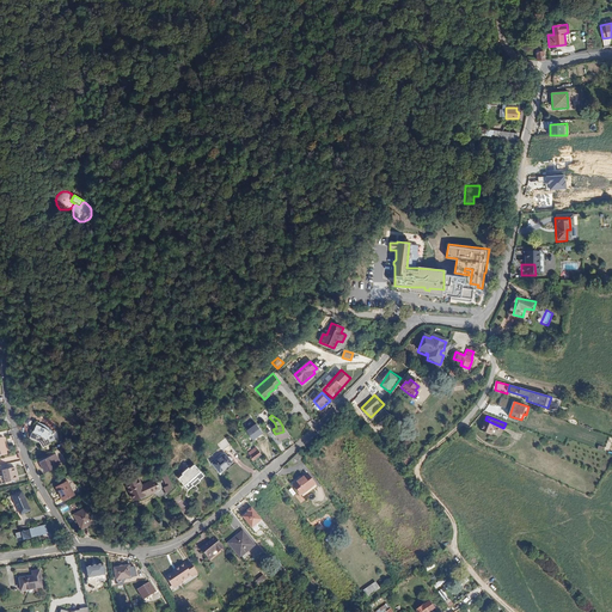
[(32,429),(36,421),(26,417),(24,423),(26,430),(28,436),(38,441),(42,444),(43,447),(51,444),(50,442),(55,440),(54,438),(51,434),(54,433),(51,430),(48,427),(38,423),(35,430),(32,429)]
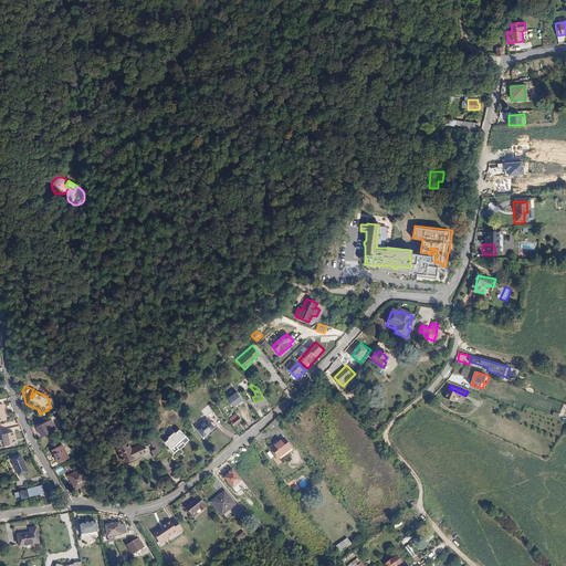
[(449,388),(446,395),(456,399),(457,395),(465,398),(465,396),(449,388)]
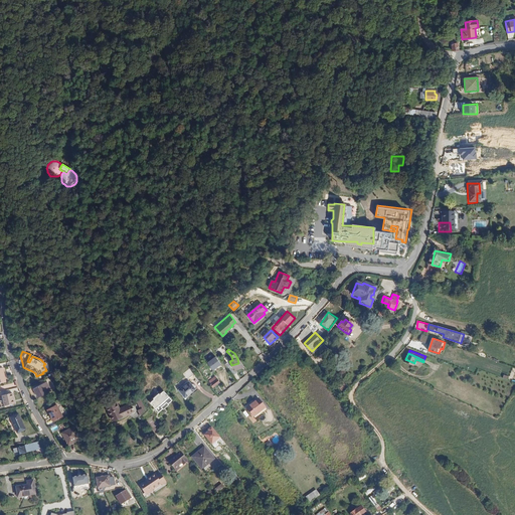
[(215,372),(227,363),(224,359),(220,362),(221,364),(218,367),(215,363),(210,366),(215,372)]
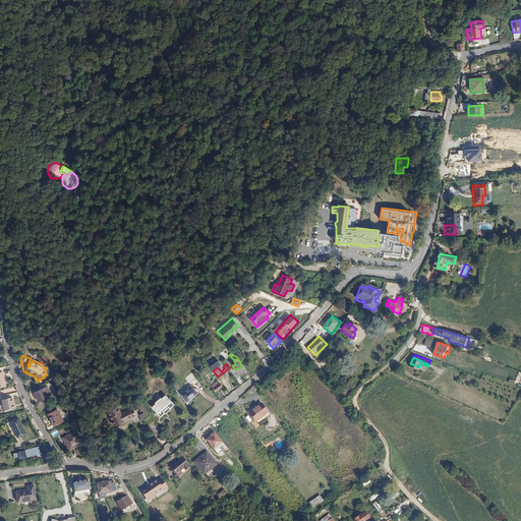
[(184,379),(187,382),(189,384),(197,378),(193,371),(184,379)]
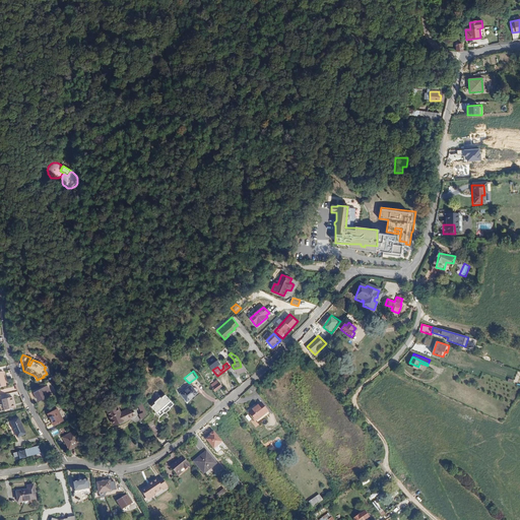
[(222,386),(217,380),(210,385),(215,391),(222,386)]
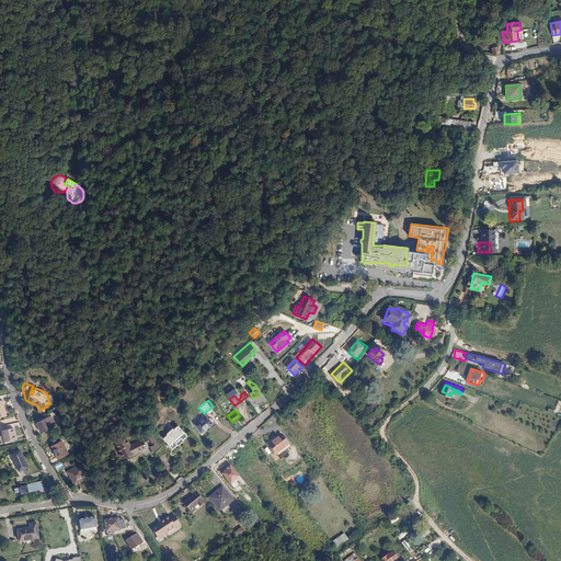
[(194,418),(196,421),(198,422),(205,415),(204,413),(202,411),(201,412),(195,416),(194,418)]
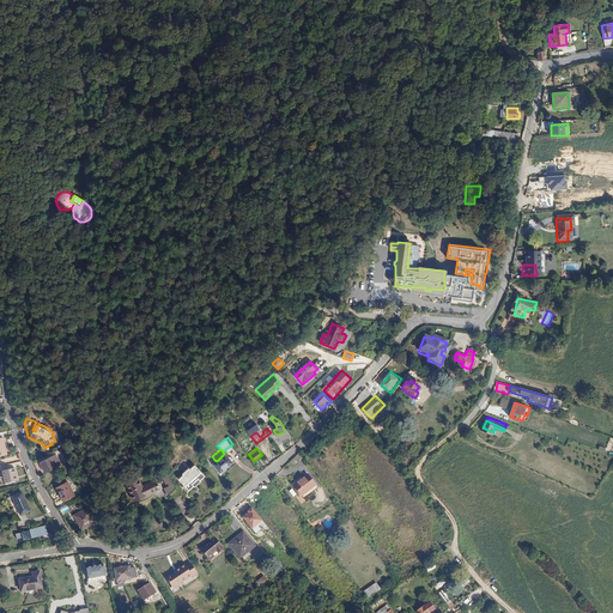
[(62,465),(56,454),(40,463),(42,467),(46,473),(62,465)]
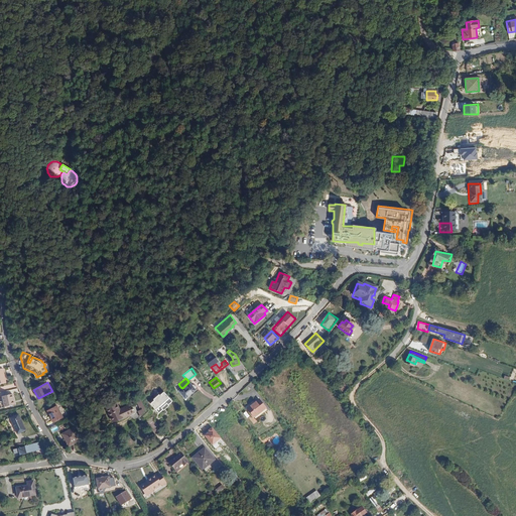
[(189,382),(188,382),(182,388),(178,391),(185,398),(192,392),(196,390),(189,382)]
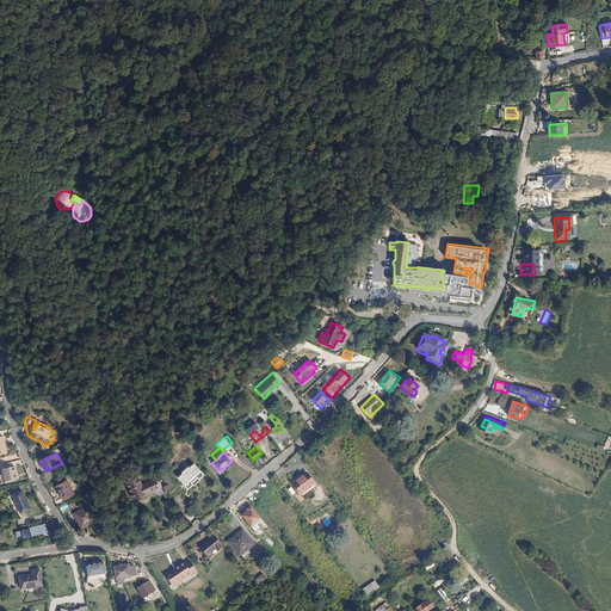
[(14,475),(17,475),(16,471),(14,467),(2,469),(5,482),(16,480),(14,475)]
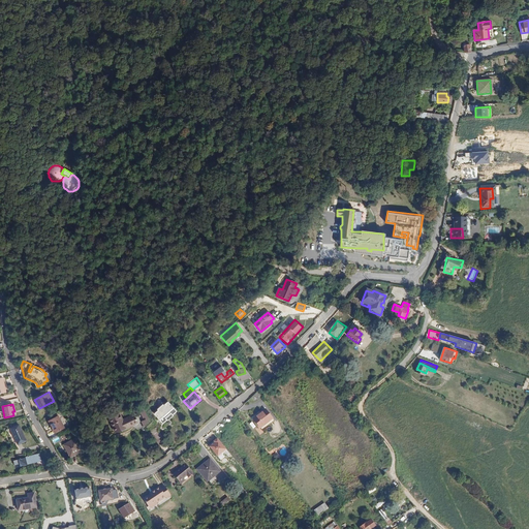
[(172,405),(170,404),(162,408),(154,413),(162,424),(167,419),(165,417),(162,414),(172,405)]
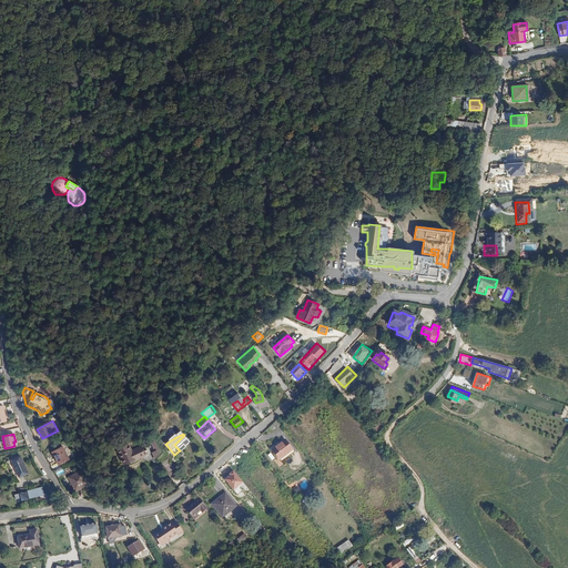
[(190,442),(184,435),(174,445),(178,448),(181,446),(183,444),(185,445),(190,442)]
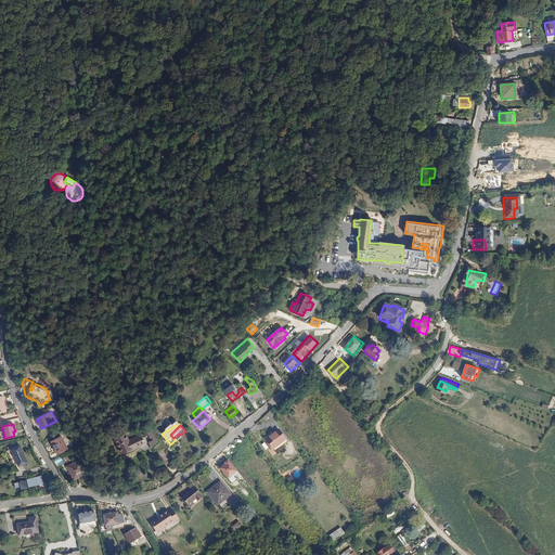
[(150,447),(153,442),(152,439),(154,438),(152,433),(151,433),(149,427),(144,429),(150,440),(147,441),(150,447)]
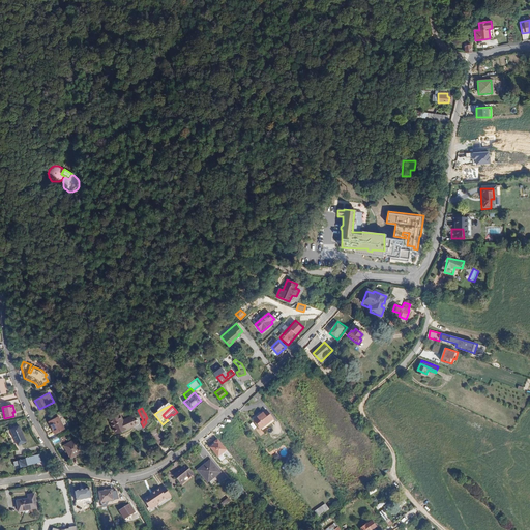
[(266,410),(254,420),(260,429),(272,418),(266,410)]
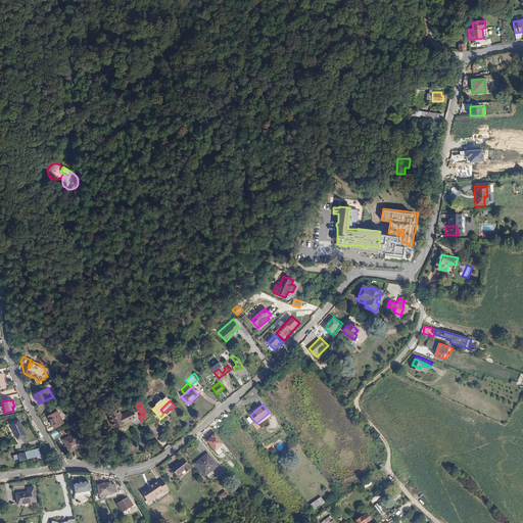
[(107,414),(113,427),(117,425),(119,426),(125,423),(121,415),(117,409),(107,414)]
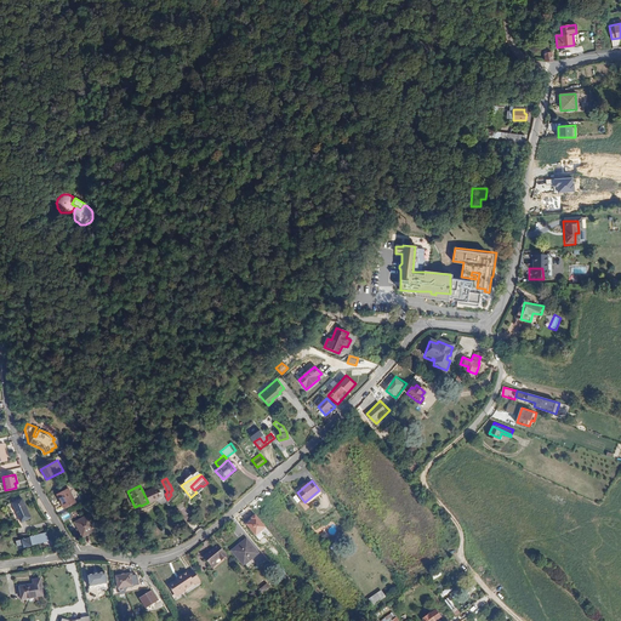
[(157,486),(143,493),(148,502),(155,500),(161,496),(157,486)]
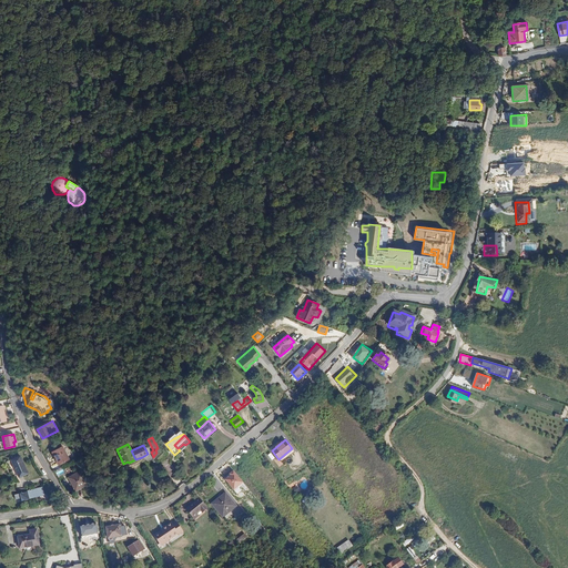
[(59,465),(69,459),(62,446),(52,452),(56,458),(59,465)]
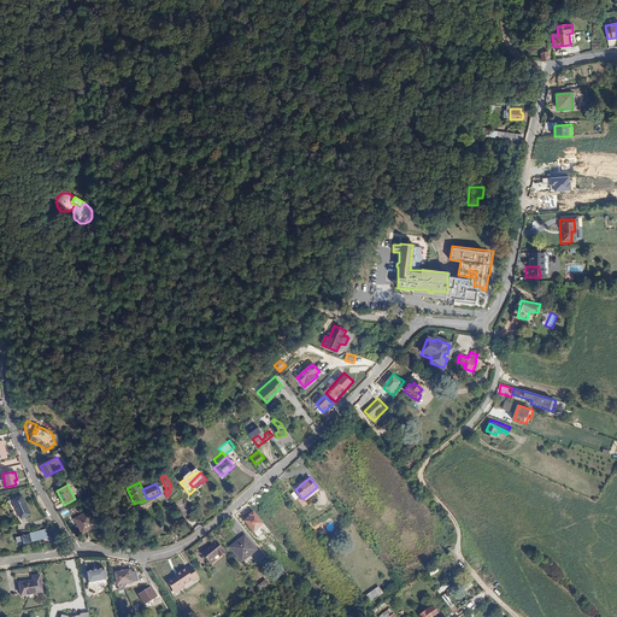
[(181,513),(186,511),(189,509),(177,492),(170,499),(181,513)]
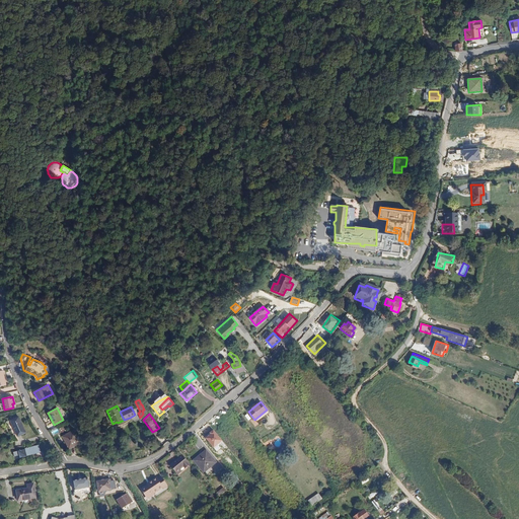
[(17,437),(25,433),(22,425),(18,417),(10,421),(17,437)]
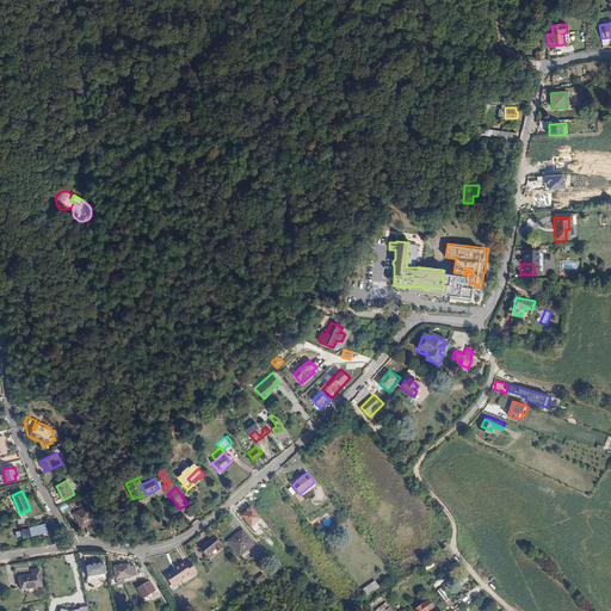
[(242,514),(254,528),(265,519),(252,505),(242,514)]
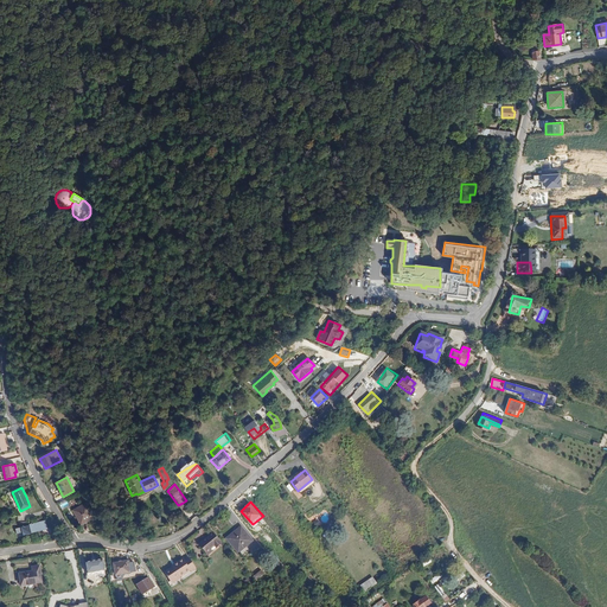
[(87,503),(77,509),(74,510),(82,524),(84,523),(88,521),(87,519),(94,516),(87,503)]
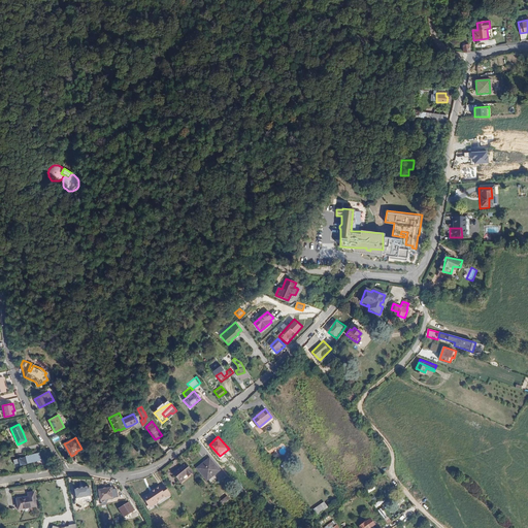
[(26,457),(27,463),(35,462),(41,460),(39,454),(26,457)]
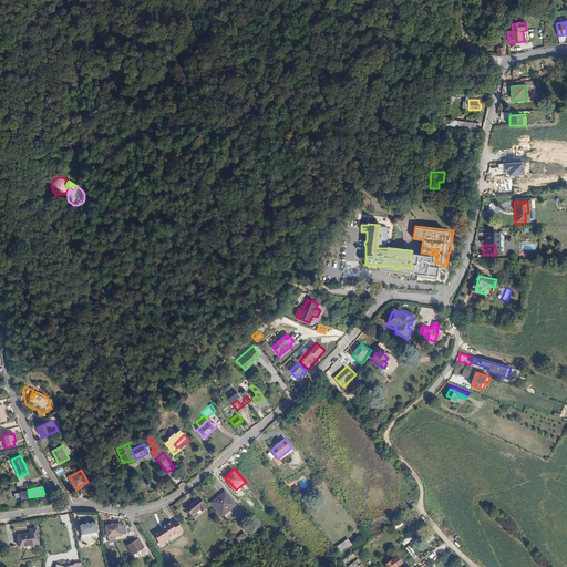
[(29,497),(28,491),(13,495),(14,500),(18,498),(20,497),(21,502),(30,500),(29,497)]
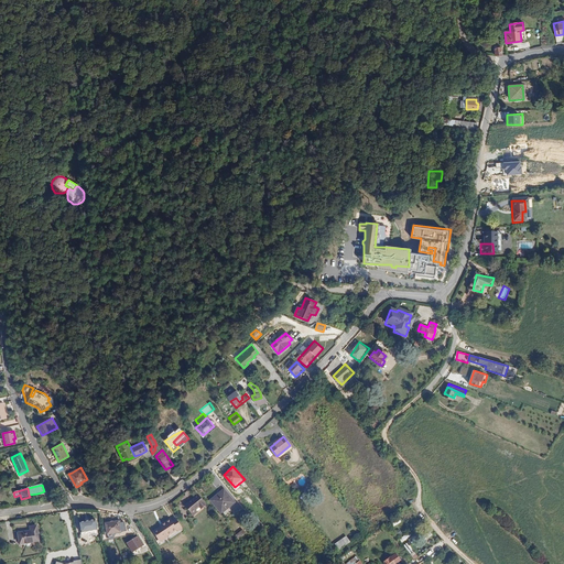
[(223,489),(210,500),(223,516),(229,510),(227,507),(232,501),(223,489)]
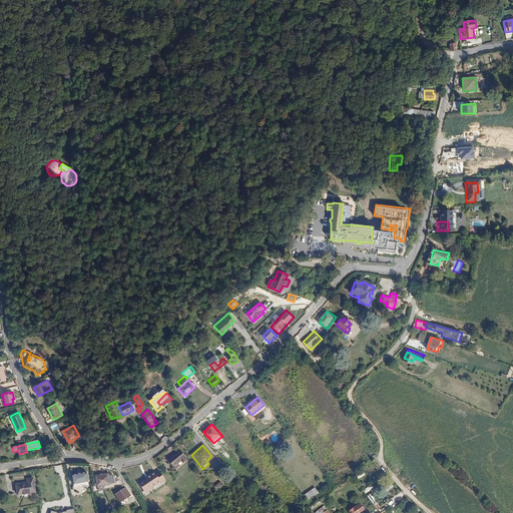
[(179,450),(167,459),(174,468),(178,465),(177,463),(180,461),(181,461),(185,458),(179,450)]
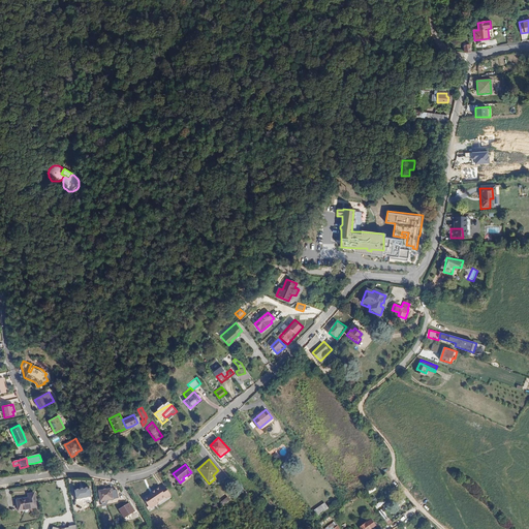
[(151,509),(173,497),(165,485),(144,497),(151,509)]
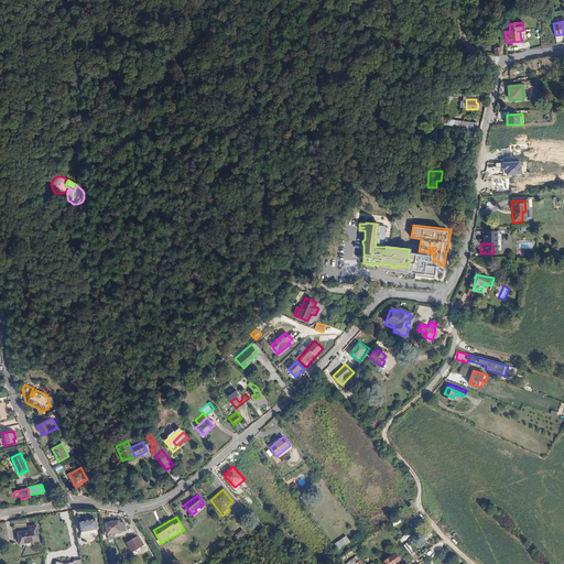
[(79,523),(82,533),(99,530),(96,519),(79,523)]
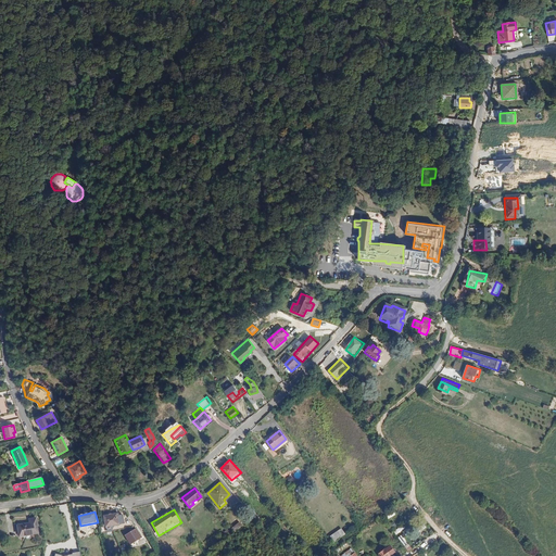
[(16,522),(19,534),(38,530),(35,514),(28,516),(29,519),(16,522)]
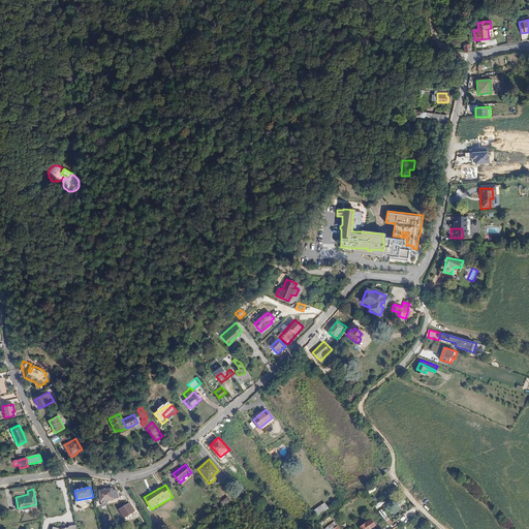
[(98,491),(100,501),(113,499),(112,492),(111,489),(98,491)]
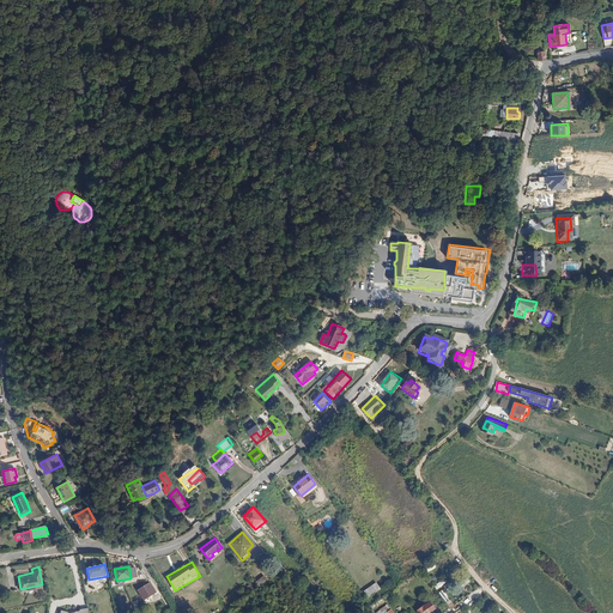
[(255,582),(259,587),(266,580),(265,577),(263,576),(255,582)]
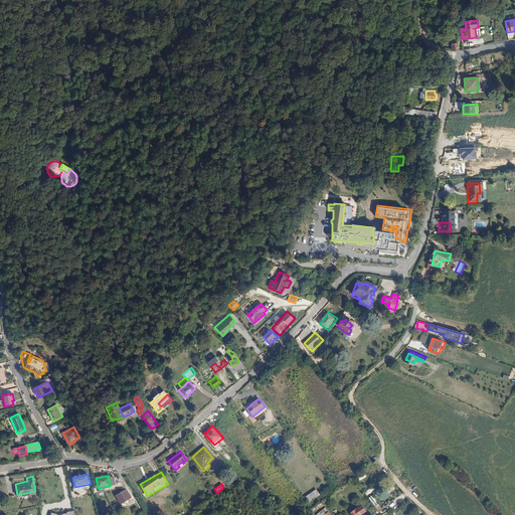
[(310,501),(320,494),(316,489),(306,496),(310,501)]
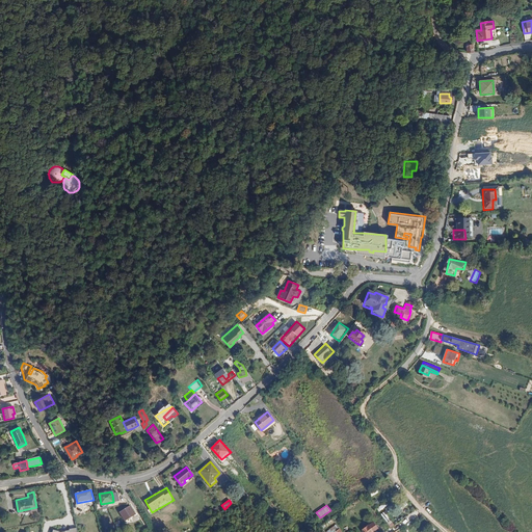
[(123,510),(128,519),(130,517),(134,514),(135,514),(130,506),(123,510)]
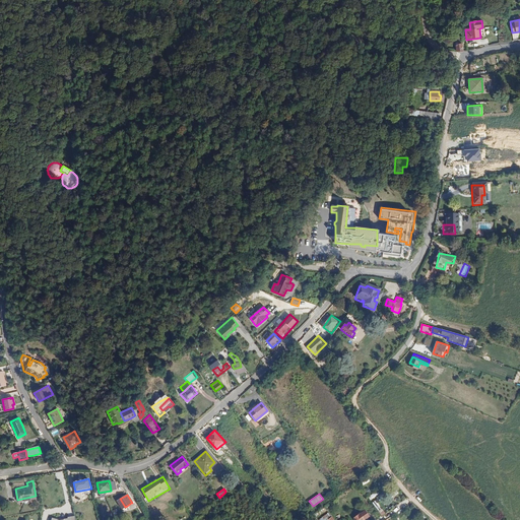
[(373,503),(383,516),(387,513),(379,503),(383,500),(380,497),(373,503)]
